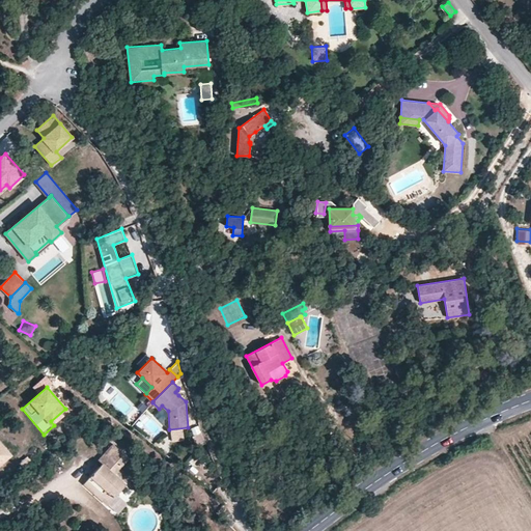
[(106,398),(100,392),(95,397),(102,402),(106,398)]
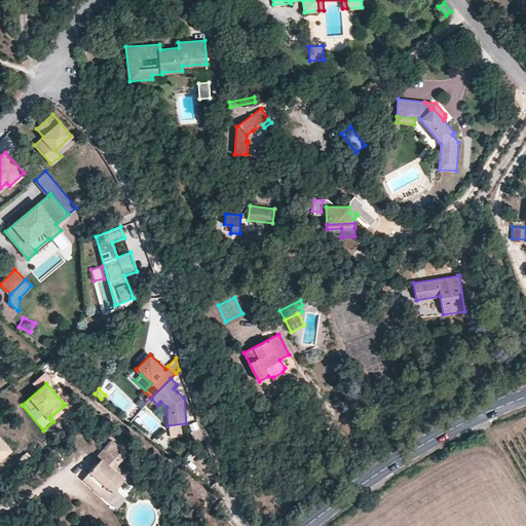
[(207,442),(202,431),(194,435),(198,445),(207,442)]
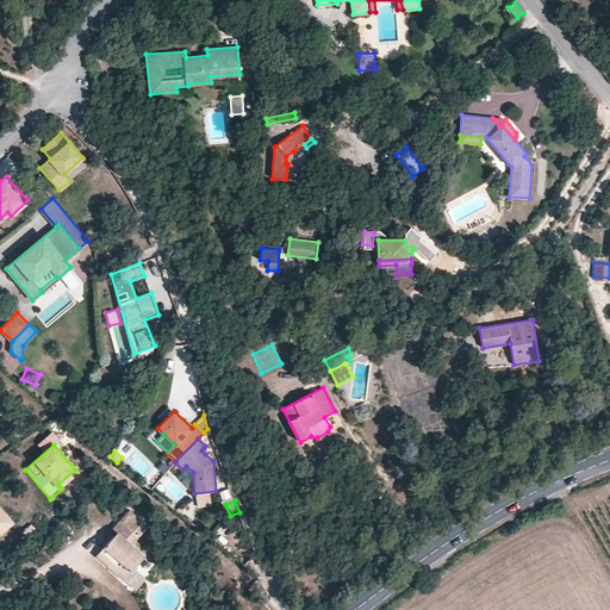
[(0,534),(13,523),(0,506),(0,534)]
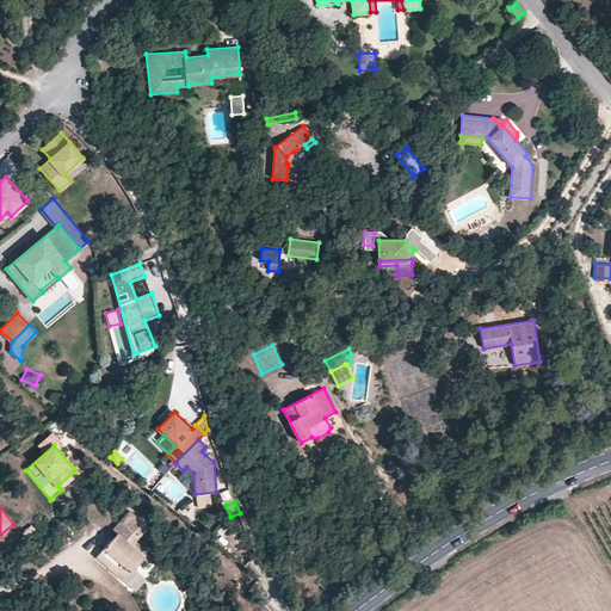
[(131,544),(148,526),(130,511),(112,530),(116,534),(104,547),(122,562),(113,572),(123,581),(144,556),(131,544)]
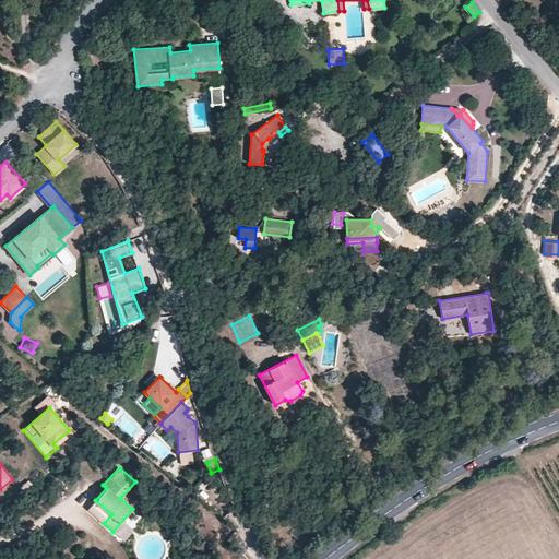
[(111,514),(95,500),(87,509),(104,523),(111,514)]
